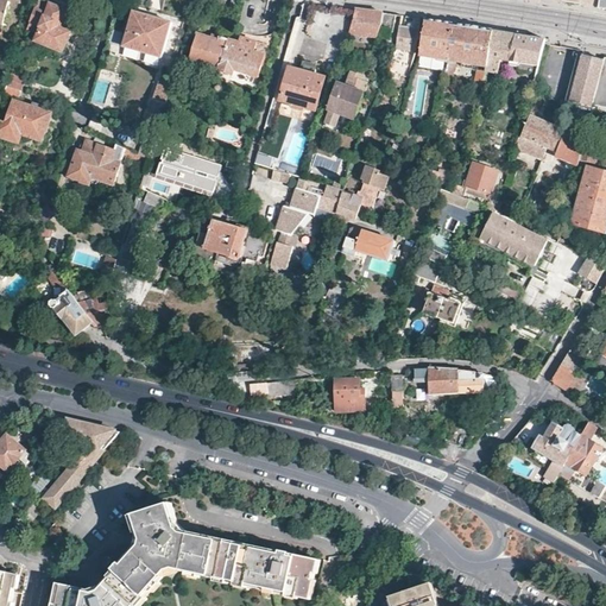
[(48,2),(43,0),(35,0),(25,27),(36,32),(33,38),(60,49),(68,30),(63,27),(57,24),(63,8),(61,7),(61,4),(55,1),(51,2),(49,1),(48,2)]
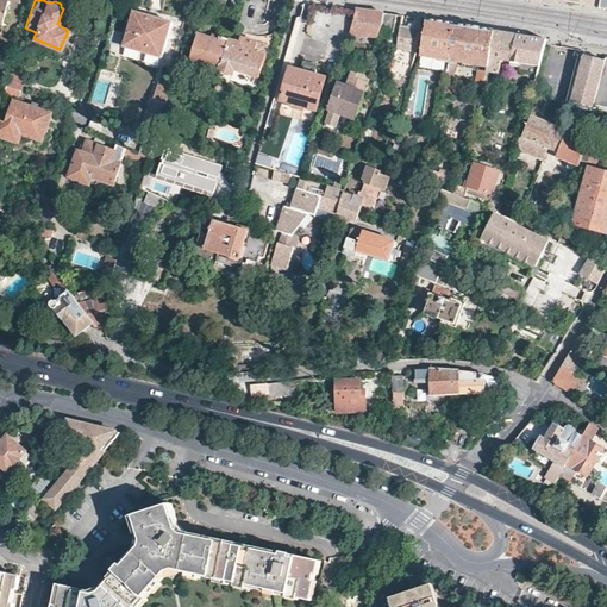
[(220,11),(223,0),(204,0),(202,5),(220,11)]
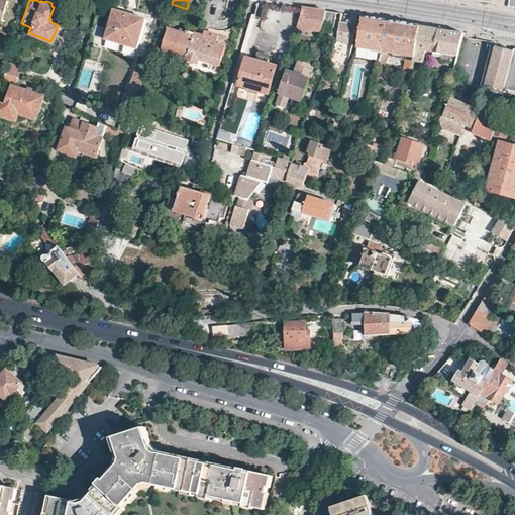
[(193,0),(191,7),(199,9),(201,0),(193,0)]
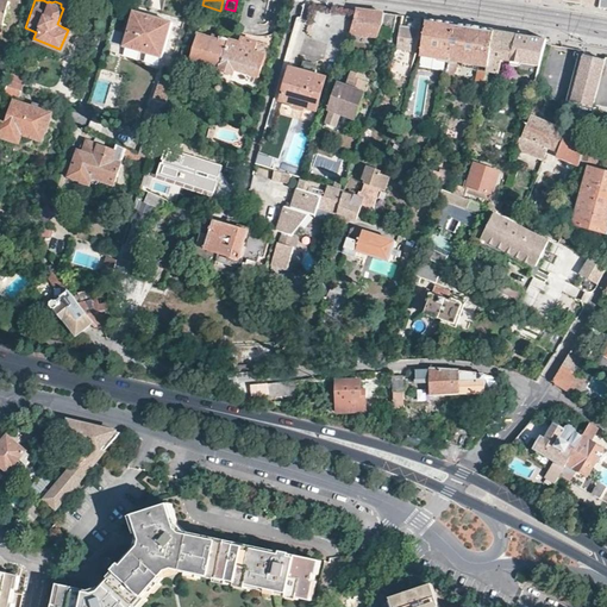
[(258,14),(262,0),(250,0),(249,11),(258,14)]
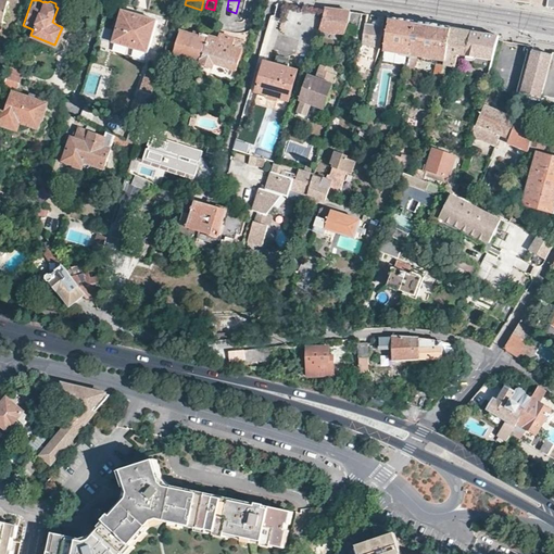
[(63,10),(58,8),(52,22),(58,25),(63,10)]
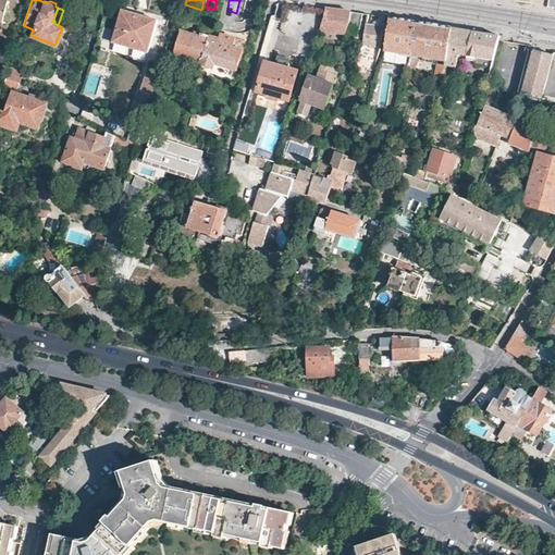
[(333,9),(323,8),(322,14),(318,29),(330,31),(329,32),(335,33),(335,32),(344,33),(346,26),(349,10),(333,9)]
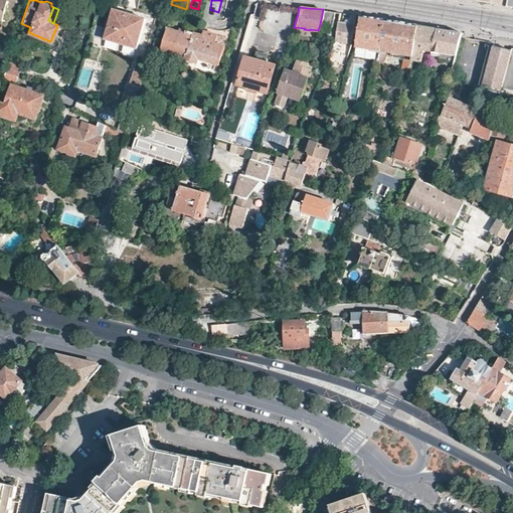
[(135,46),(143,17),(112,8),(104,37),(135,46)]
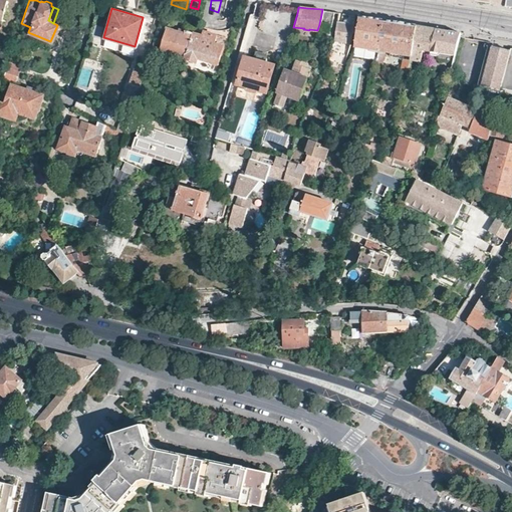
[(330,11),(322,9),(319,24),(330,25),(332,11),(330,11)]
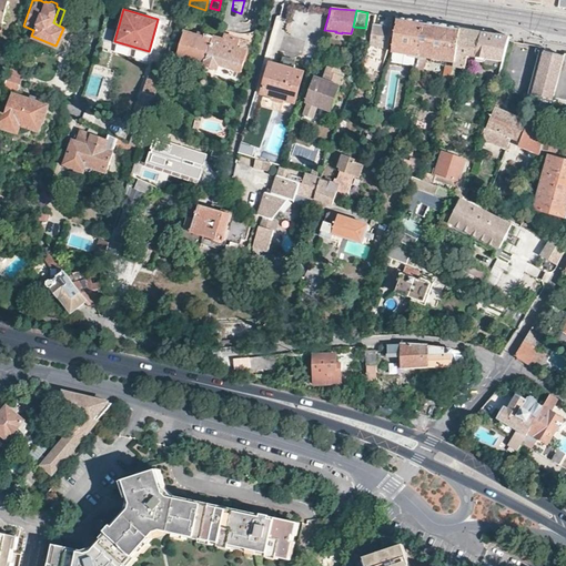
[(369,44),(386,47),(391,16),(384,14),(376,13),(375,22),(372,22),(369,44)]
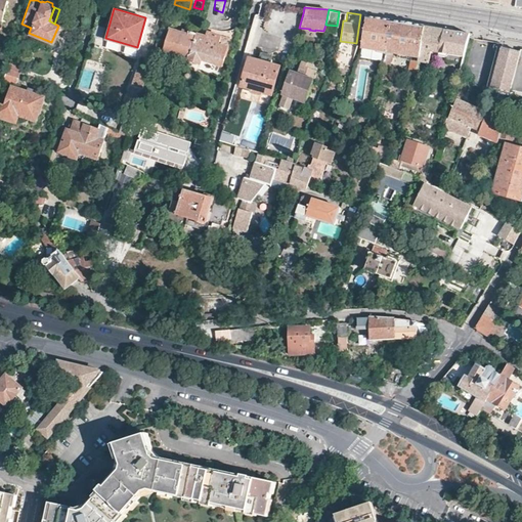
[(360,44),(384,49),(389,19),(383,18),(370,16),(364,15),(360,44)]
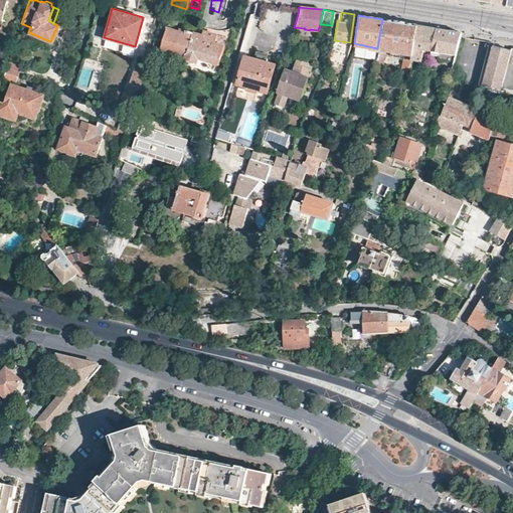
[(399,69),(405,71),(406,68),(409,57),(415,24),(399,22),(382,19),(377,48),(373,66),(379,67),(384,49),(406,54),(406,57),(402,58),(399,69)]
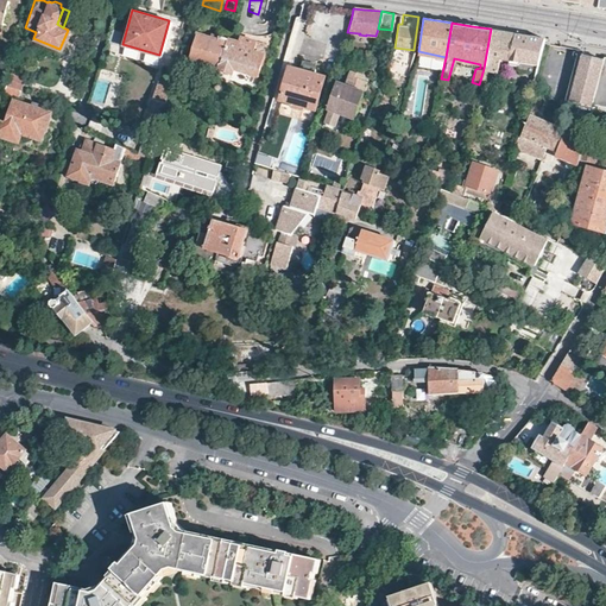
[(491,29),(484,68),(496,71),(499,57),(505,58),(504,61),(507,62),(515,33),(503,31),(491,29)]
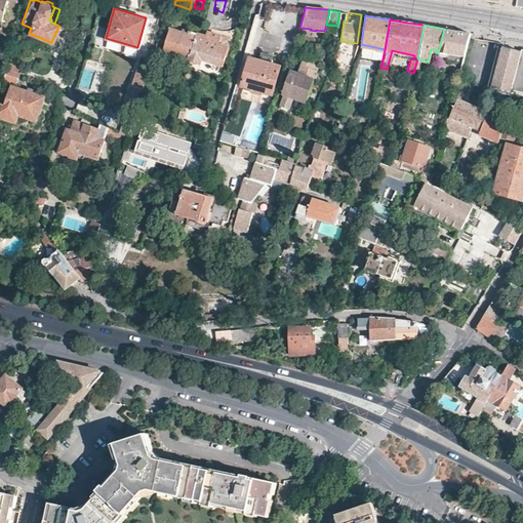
[(161,50),(188,58),(196,32),(189,30),(188,30),(188,31),(187,32),(169,27),(161,50)]
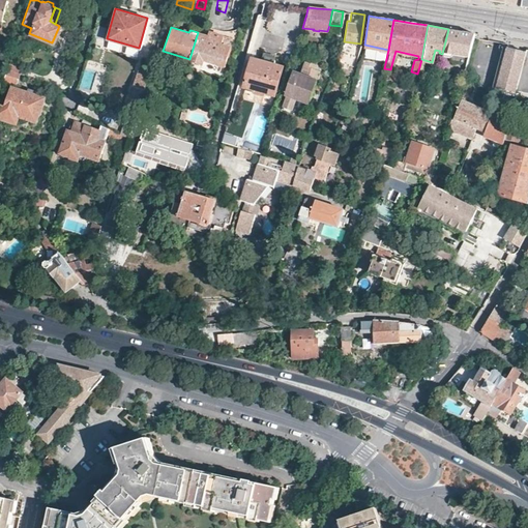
[(442,54),(442,55),(467,58),(474,33),(461,31),(448,29),(442,54)]
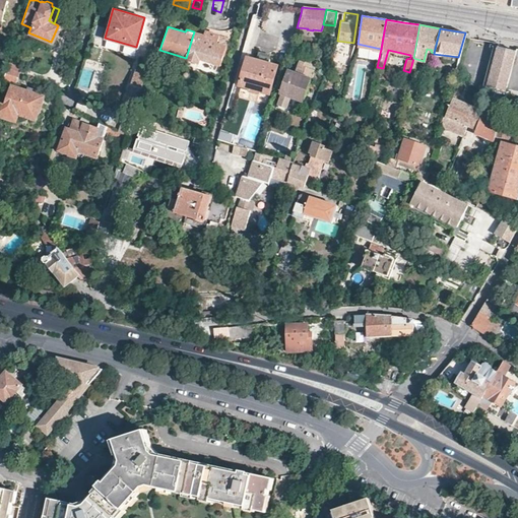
[(194,31),(186,58),(195,60),(197,57),(219,64),(224,45),(223,45),(225,37),(204,30),(203,35),(194,31)]
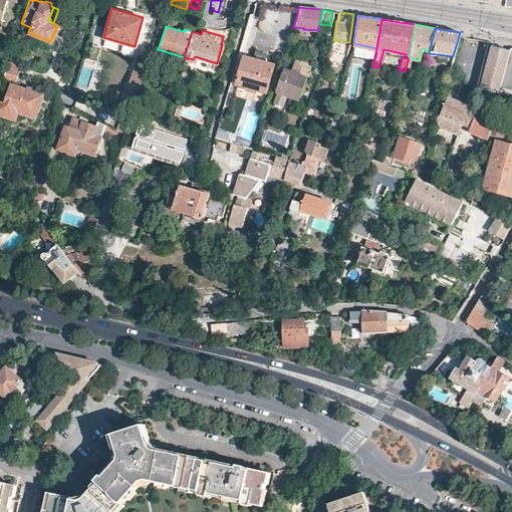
[(498,95),(500,89),(498,88),(508,49),(499,47),(491,45),(481,84),(489,86),(487,92),(498,95)]
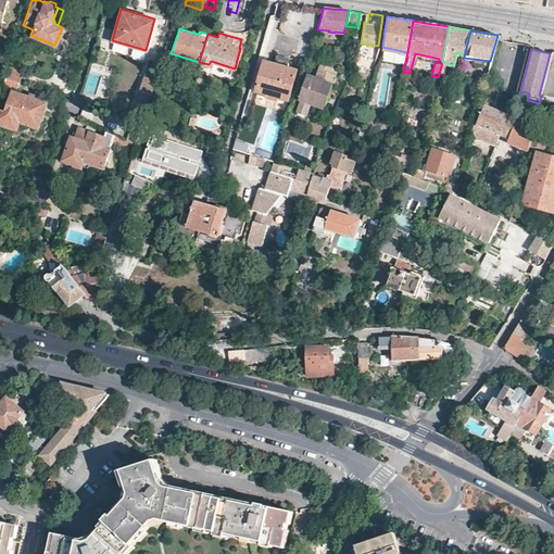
[(553,50),(553,51),(541,95),(553,97),(553,50)]
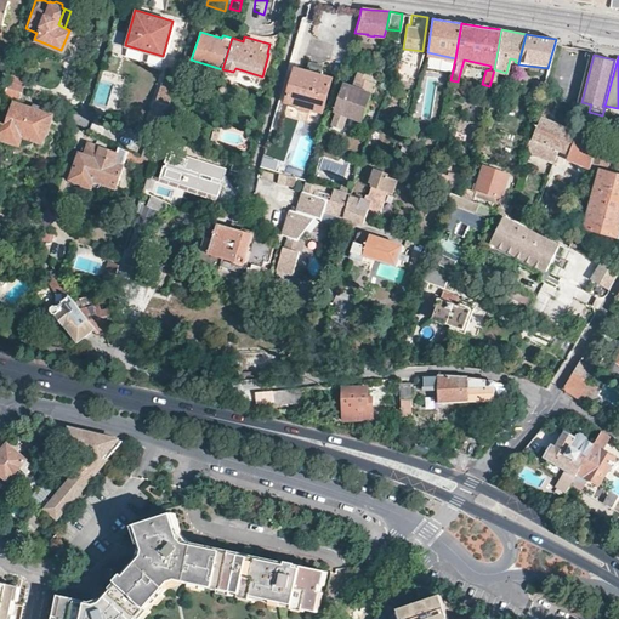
[(322,111),(330,78),(294,68),(285,101),(297,104),(297,106),(299,107),(307,109),(310,107),(322,111)]
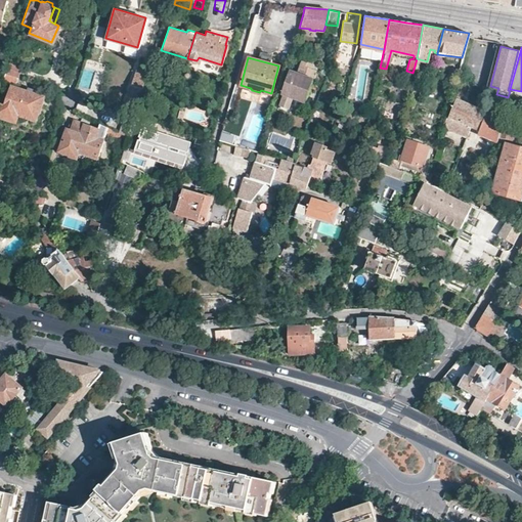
[(79,86),(97,88),(101,60),(83,58),(79,86)]
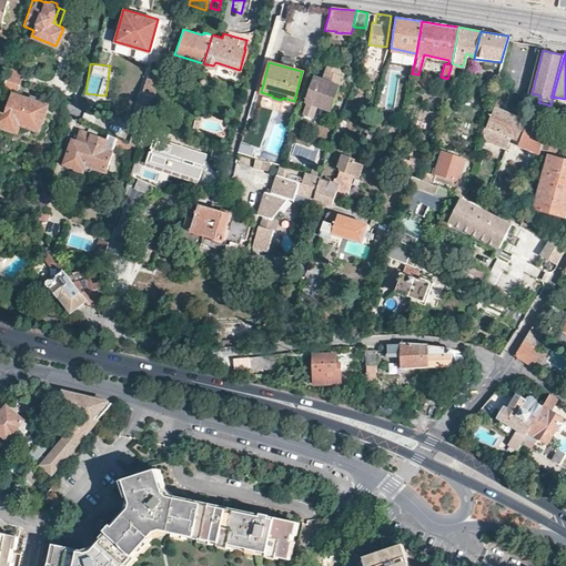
[(21,71),(8,67),(4,77),(19,82),(21,71)]
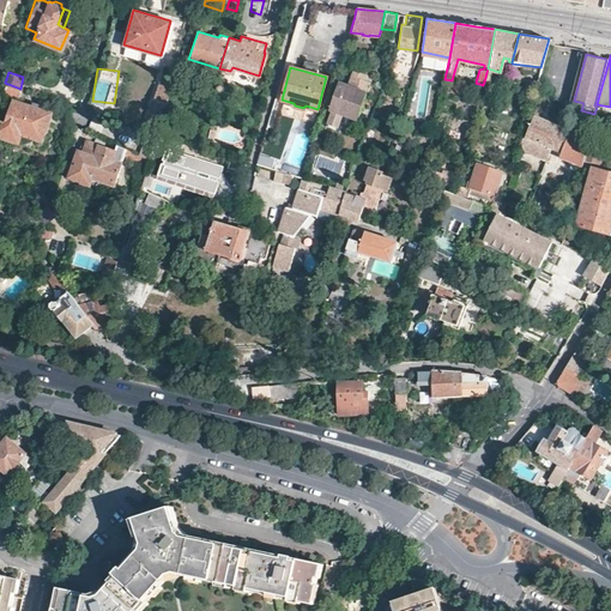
[(152,141),(156,129),(170,82),(158,78),(143,126),(146,126),(143,138),(152,141)]
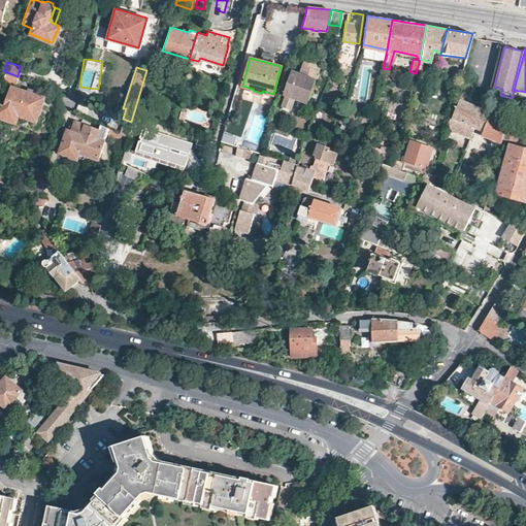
[(306,101),(315,79),(313,78),(314,75),(308,73),(309,70),(301,67),(298,74),(292,72),(285,93),(295,97),(306,101)]
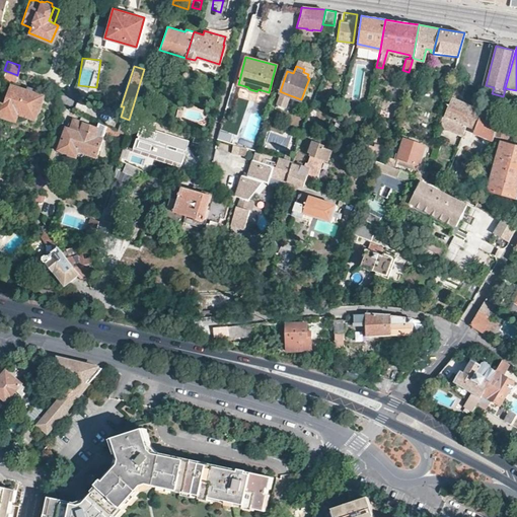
[(17,75),(4,70),(2,77),(14,82),(17,75)]
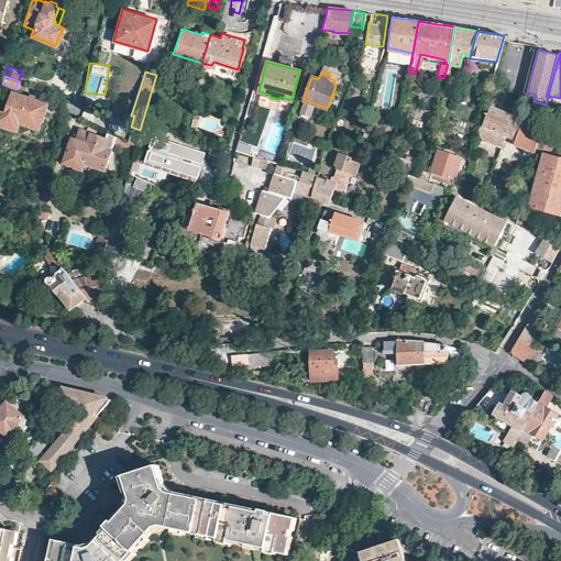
[(43,111),(46,102),(43,101),(44,99),(28,94),(26,96),(11,90),(8,98),(4,98),(1,107),(4,108),(3,110),(0,109),(0,124),(25,133),(28,125),(36,129),(40,120),(41,121),(44,111),(43,111)]
